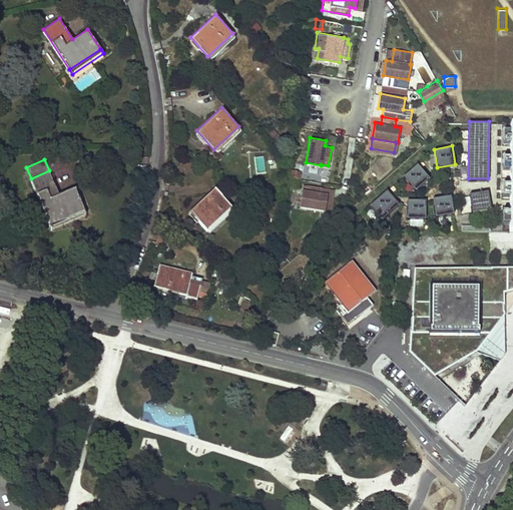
[(416,189),(429,177),(417,163),(403,175),(416,189)]
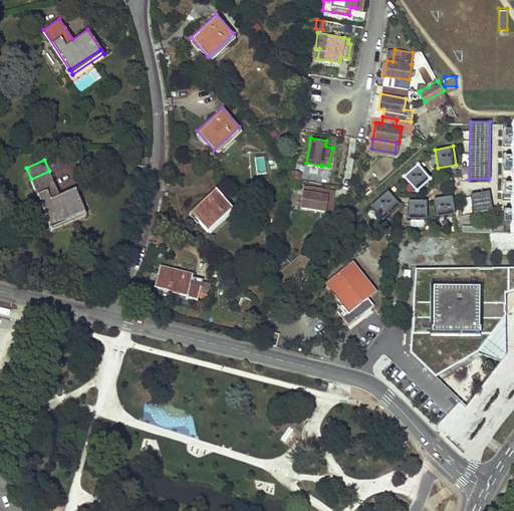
[(290,176),(300,178),(301,171),(291,169),(290,176)]
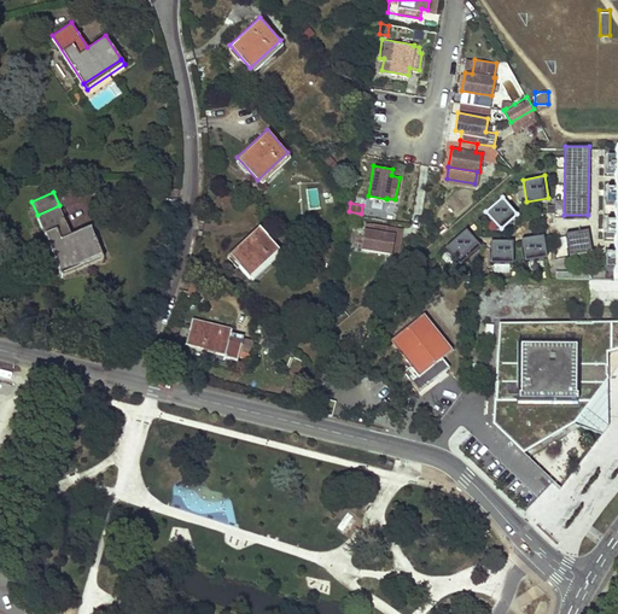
[(100,251),(91,224),(71,233),(59,205),(38,215),(59,268),(100,251)]
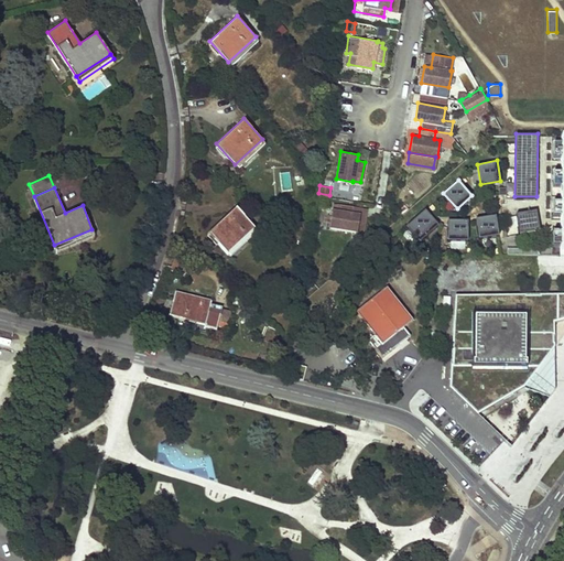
[(332,208),(328,225),(357,229),(359,213),(354,212),(355,204),(339,201),(338,209),(332,208)]
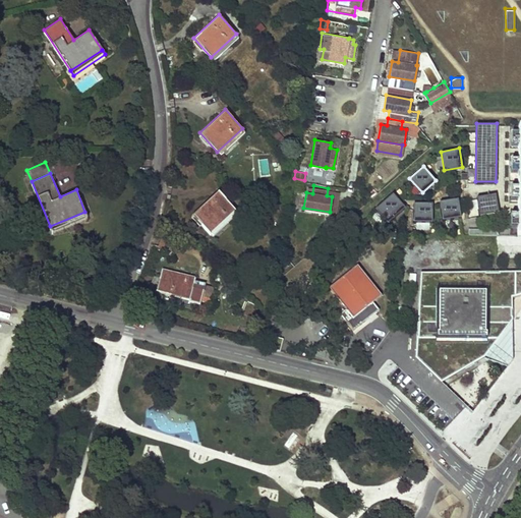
[(218,189),(192,213),(210,232),(235,209),(218,189)]
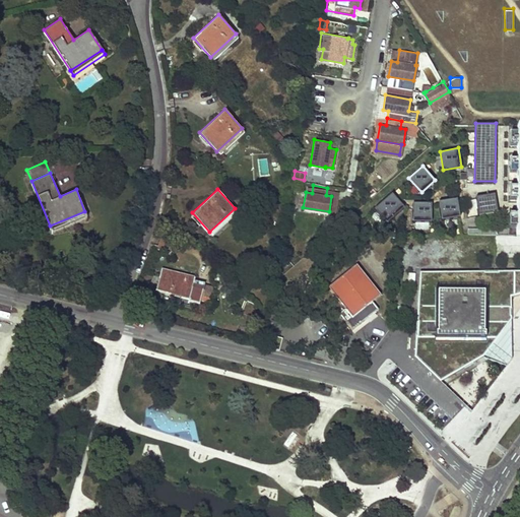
[(386,221),(404,206),(391,192),(374,207),(386,221)]
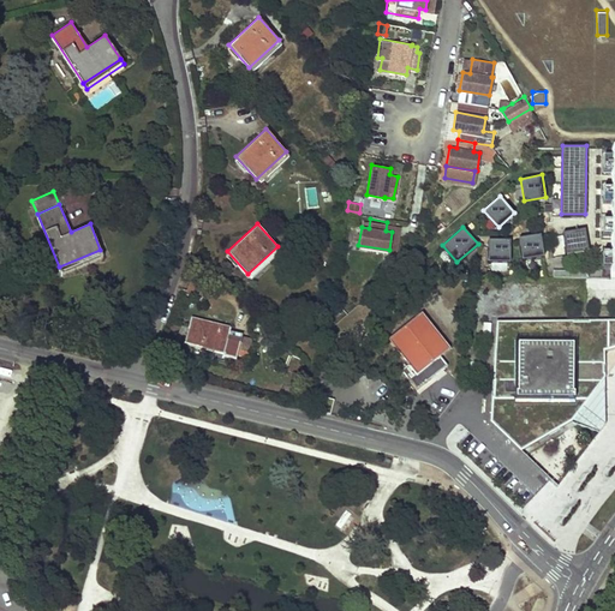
[(567,253),(589,250),(585,227),(563,232),(567,253)]
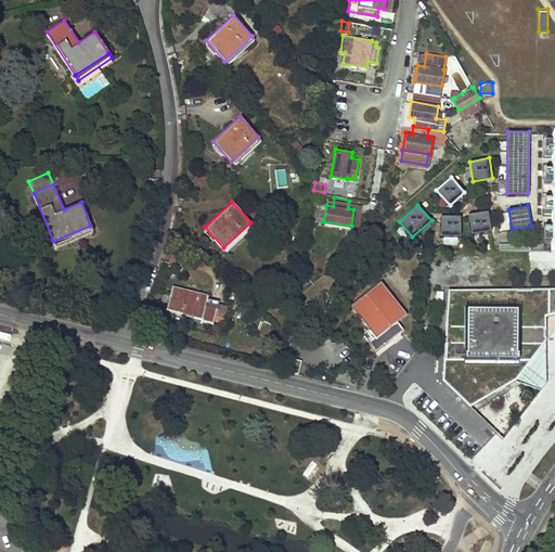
[(470,233),(491,230),(487,210),(467,214),(470,233)]
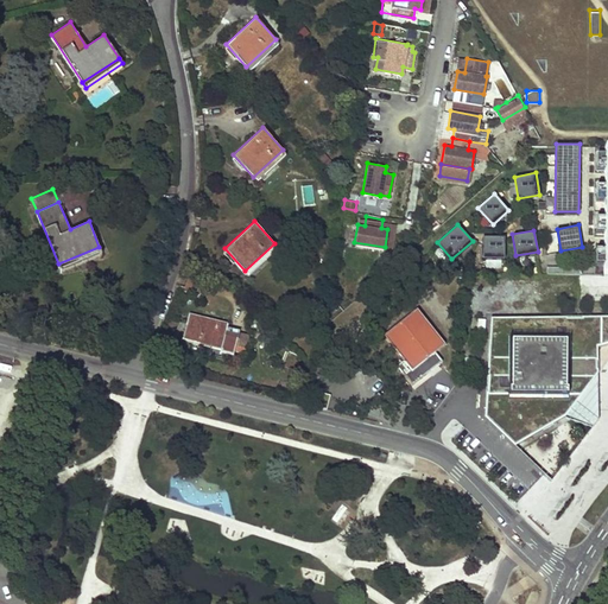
[(482,258),(504,258),(504,235),(481,235),(482,258)]
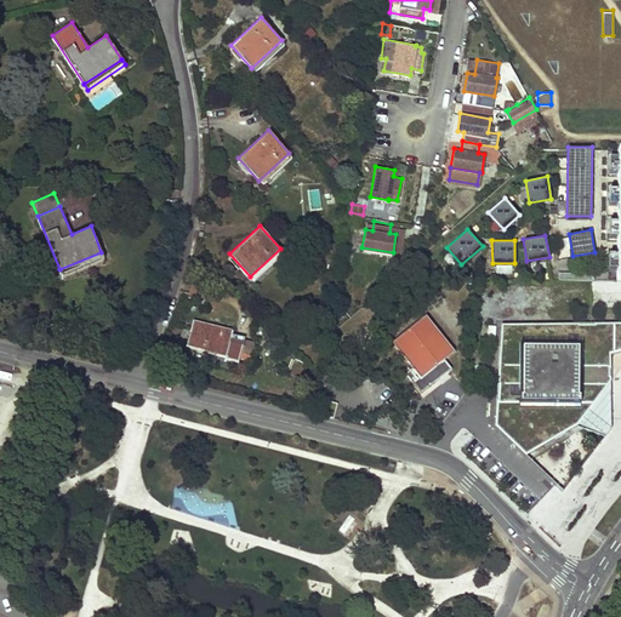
[(62,275),(103,258),(101,252),(60,269),(62,275)]
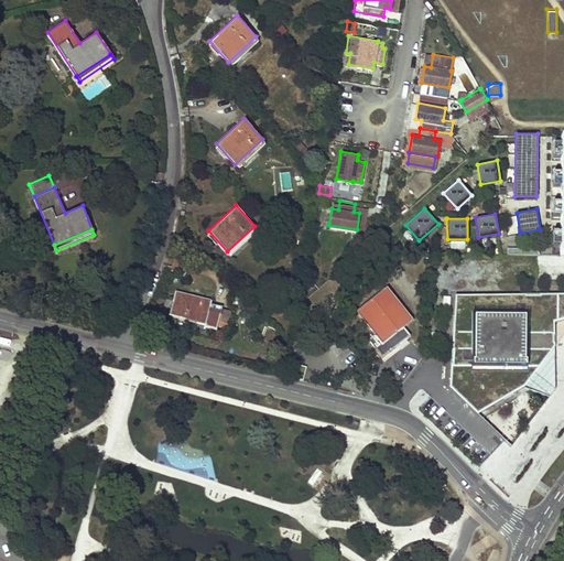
[(367,337),(381,355),(410,333),(402,324),(412,316),(387,284),(355,309),(373,332),(367,337)]
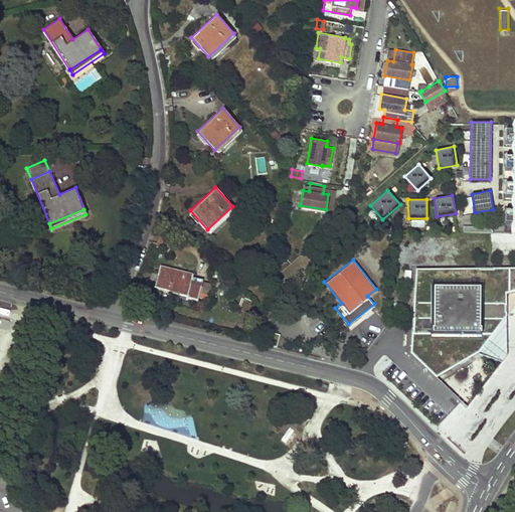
[(192,272),(160,265),(157,273),(156,279),(154,286),(186,294),(185,297),(196,300),(198,294),(202,281),(202,278),(192,275),(192,272)]
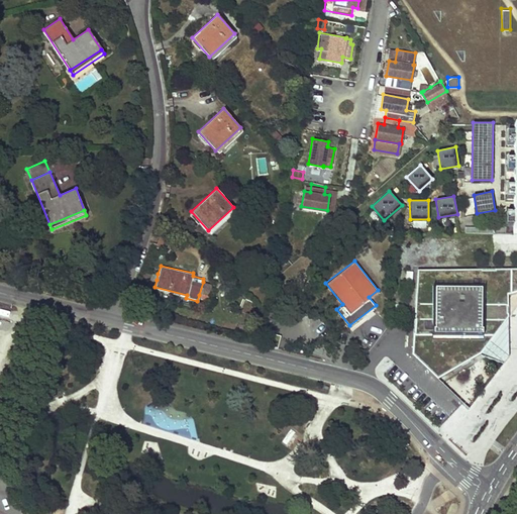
[(516,267),(492,268),(417,269),(412,352),(437,377),(481,351),(508,315),(508,306),(508,293),(516,290),(516,267)]
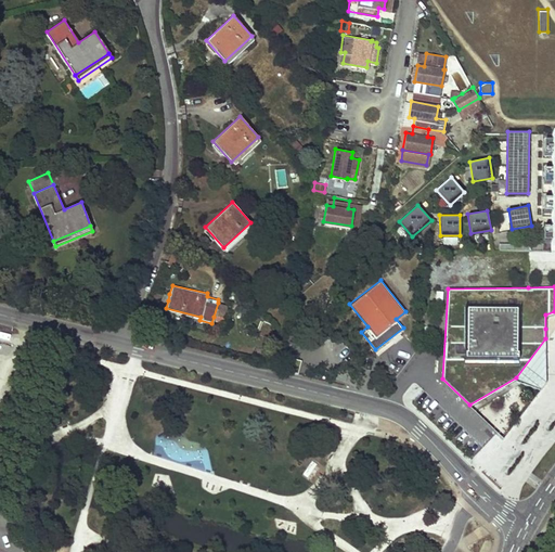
[(218,303),(214,317),(221,319),(226,305),(218,303)]
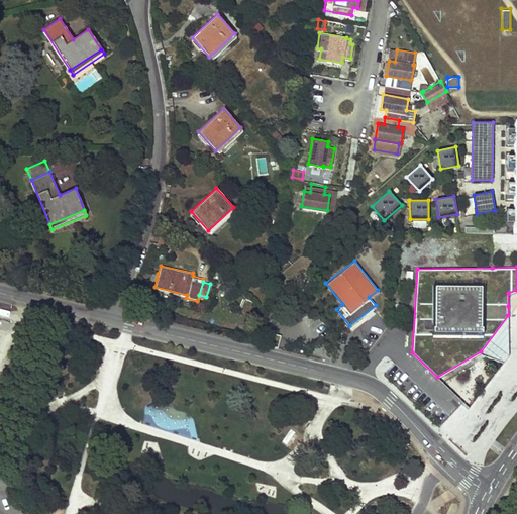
[(509,354),(508,315),(481,351),(509,354)]
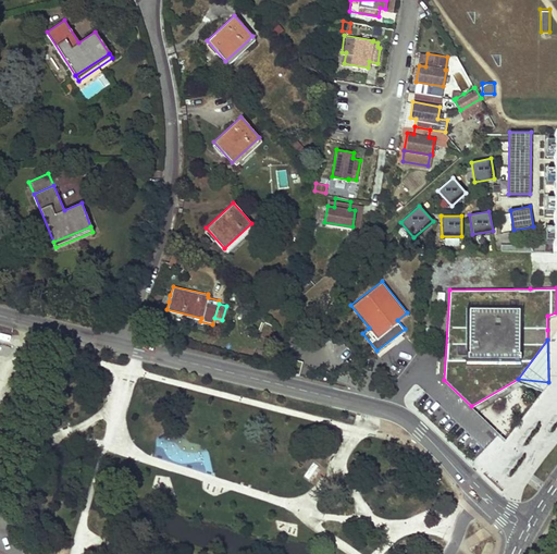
[(301,359),(292,357),(288,370),(299,372),(301,359)]
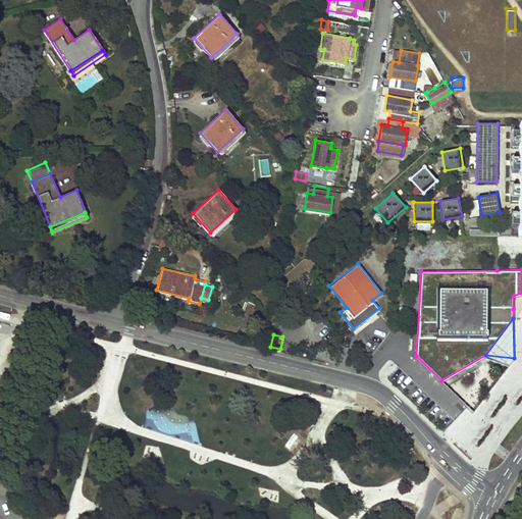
[(517,417),(521,410),(521,395),(517,402),(519,394),(509,392),(515,383),(517,369),(506,368),(474,411),(462,403),(461,410),(456,417),(454,430),(451,428),(450,434),(445,433),(459,444),(494,449),(496,440),(489,436),(494,429),(503,435),(513,422),(502,414),(517,416),(517,417)]
